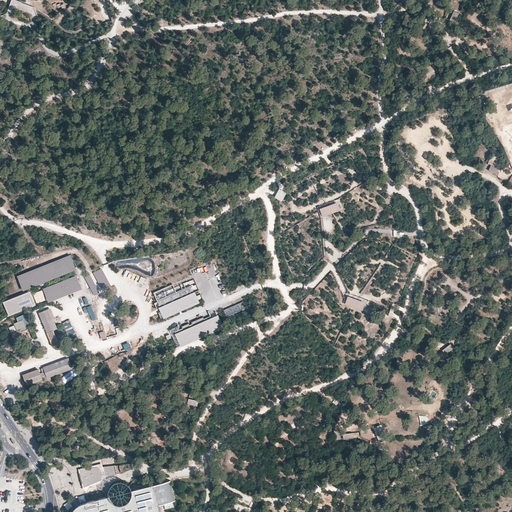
[(9,6),(36,15),(36,12),(34,7),(12,0),(9,6)]
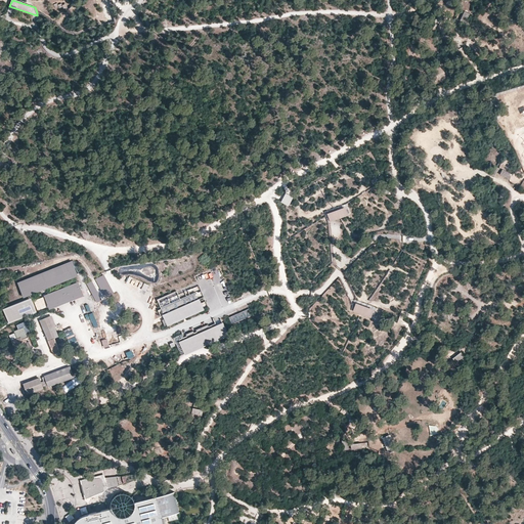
[(435,22),(440,25),(444,15),(439,12),(435,22)]
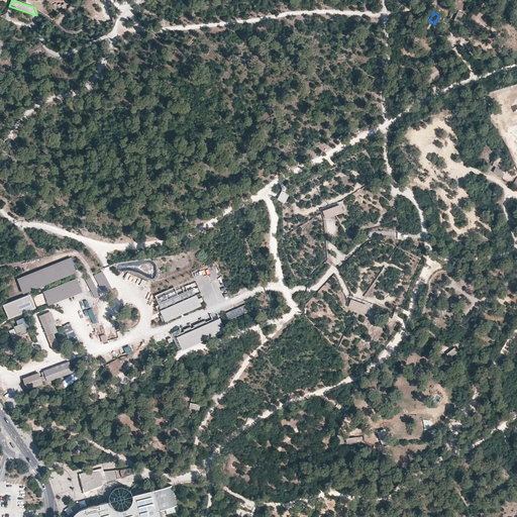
[(461,18),(462,14),(457,12),(453,21),(458,24),(459,21),(461,18)]
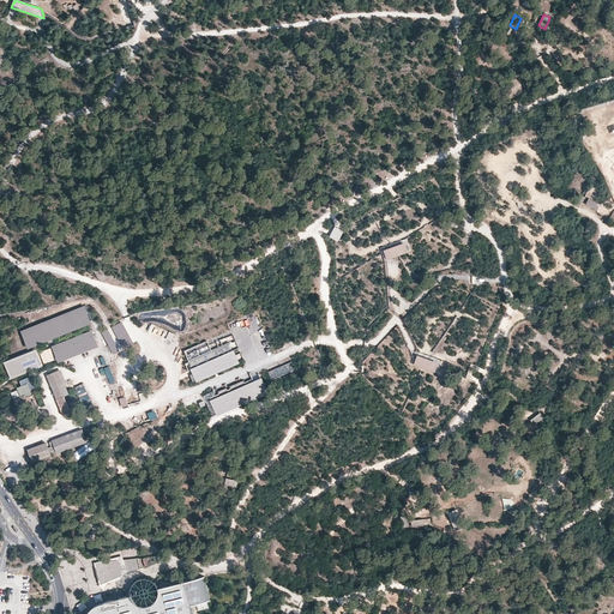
[(575,203),(573,205),(579,209),(585,198),(578,196),(575,203)]
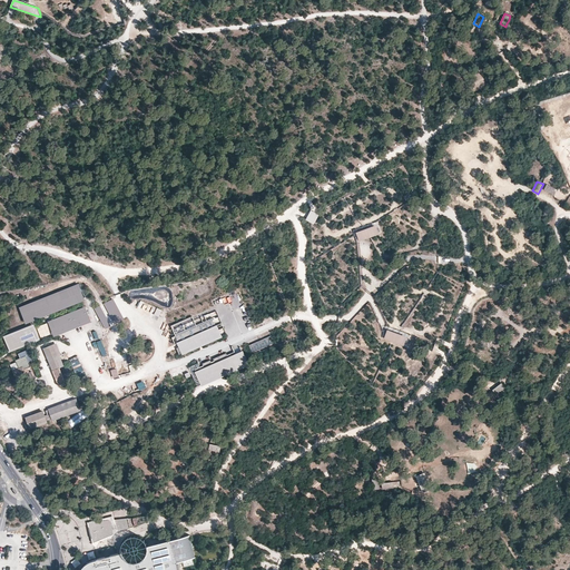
[(557,190),(547,185),(543,190),(553,196),(557,190)]
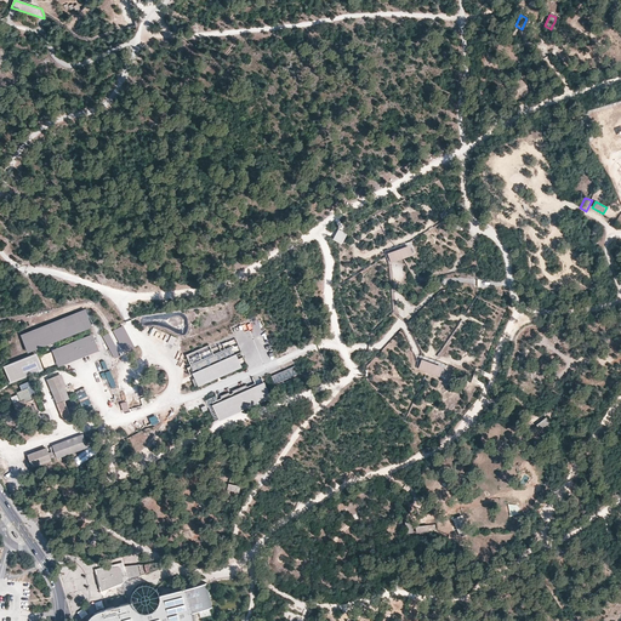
[(335,240),(343,245),(347,235),(340,231),(335,240)]
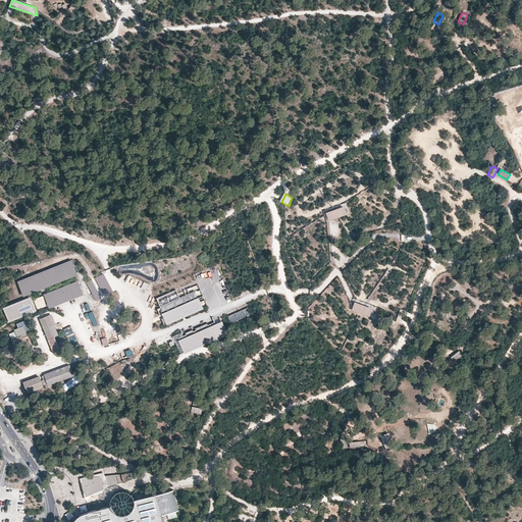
[(325,211),(328,220),(346,213),(344,205),(325,211)]
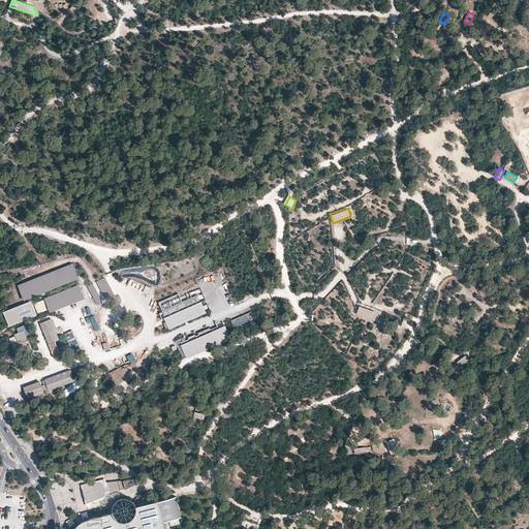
[(73,265),(18,286),(24,301),(81,279),(73,265)]
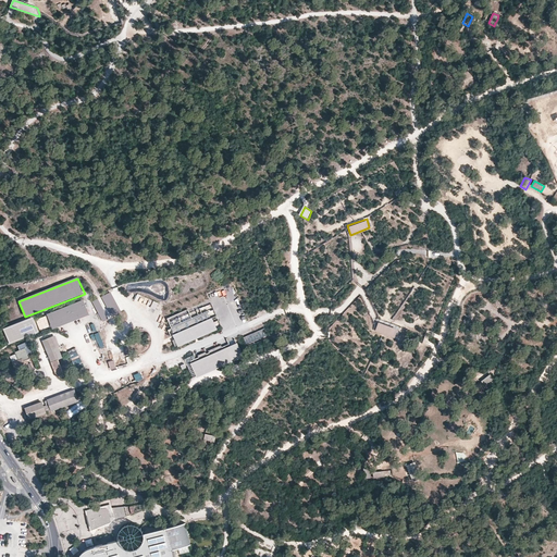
[(233,318),(240,317),(238,302),(235,304),(232,288),(215,292),(217,297),(219,296),(221,306),(225,305),(224,296),(229,295),(231,306),(234,305),(235,312),(232,312),(233,318)]
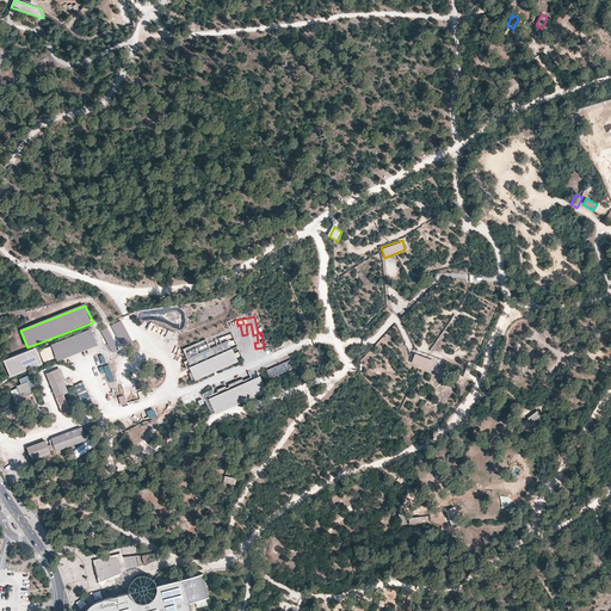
[(150,322),(147,328),(171,339),(173,333),(150,322)]
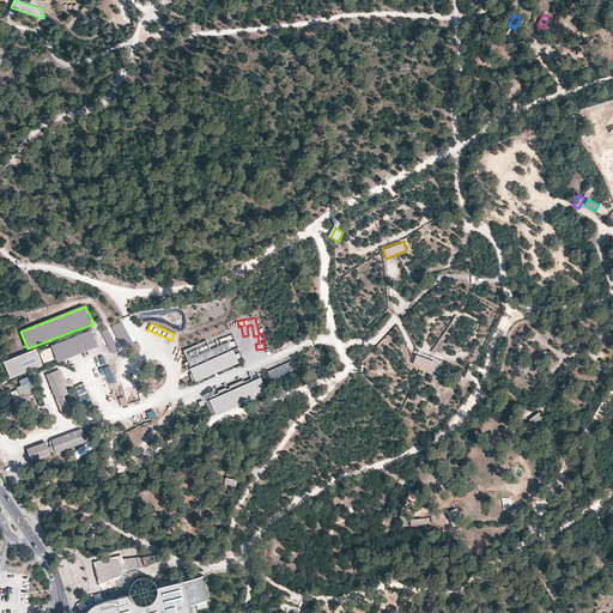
[(111,354),(119,352),(110,329),(103,332),(111,354)]
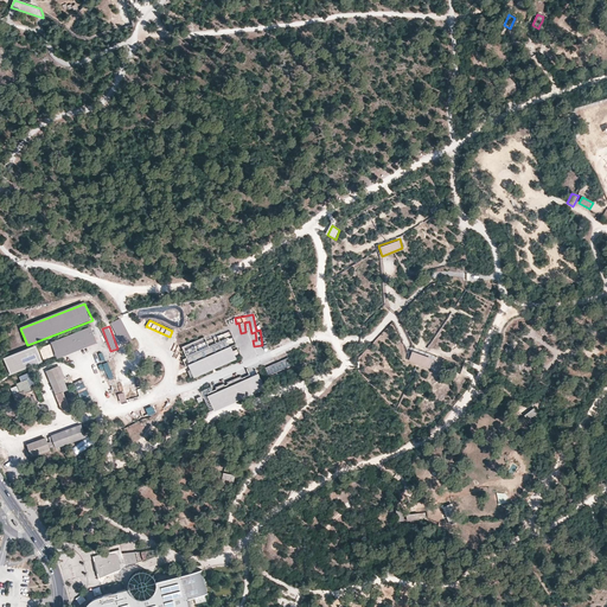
[(90,327),(51,343),(57,358),(97,343),(90,327)]
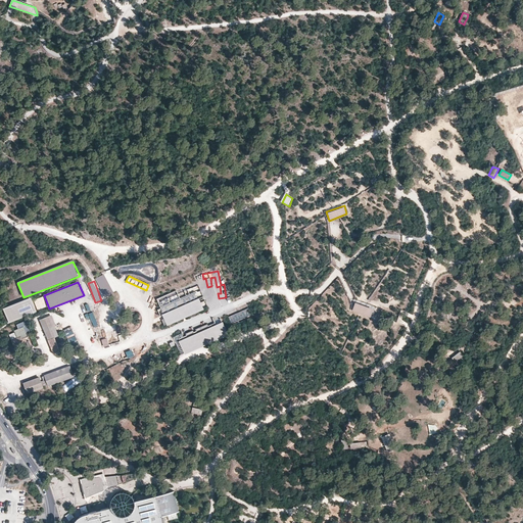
[(156,304),(164,326),(205,311),(197,289),(156,304)]
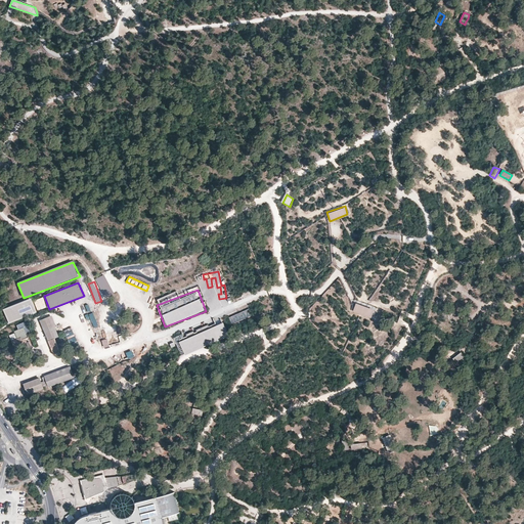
[(103,299),(108,307),(114,303),(107,296),(103,299)]
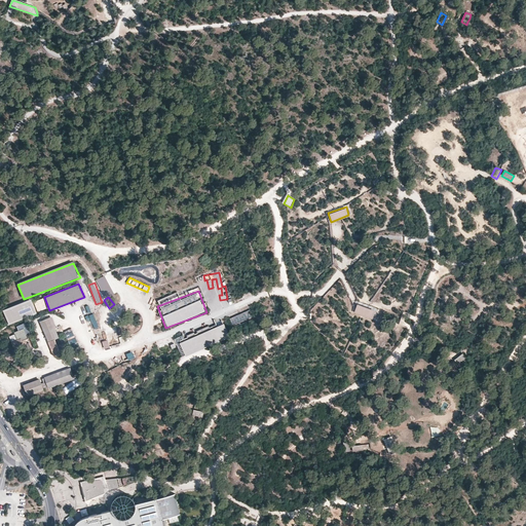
[(31,300),(3,311),(9,327),(25,321),(24,317),(36,312),(31,300)]
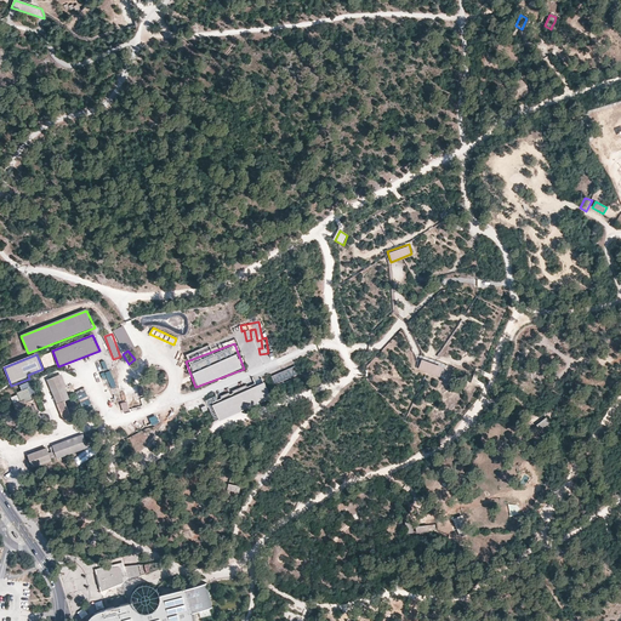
[(444,369),(423,360),(419,370),(440,379),(444,369)]
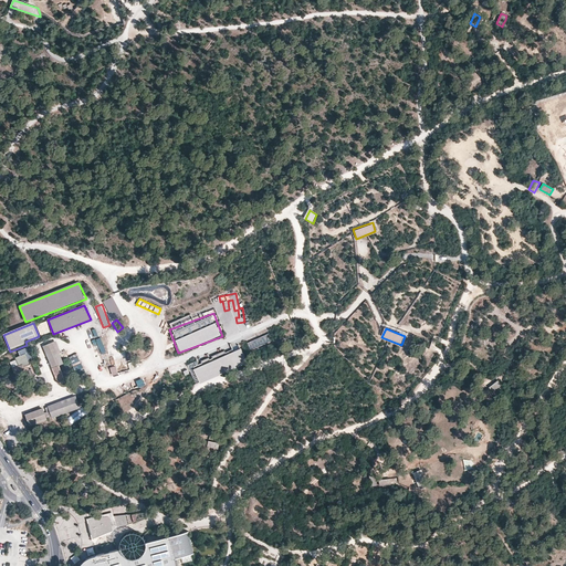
[(102,337),(96,339),(102,354),(107,353),(102,337)]
